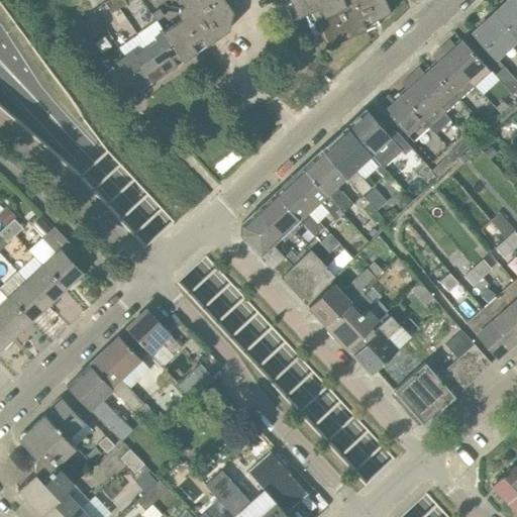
[(119,9),(112,0),(109,0),(105,3),(112,14),(119,9)]
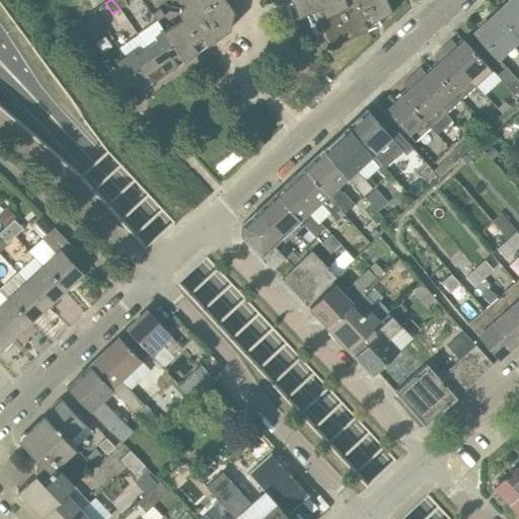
[(113,0),(120,9),(127,4),(124,0),(113,0)]
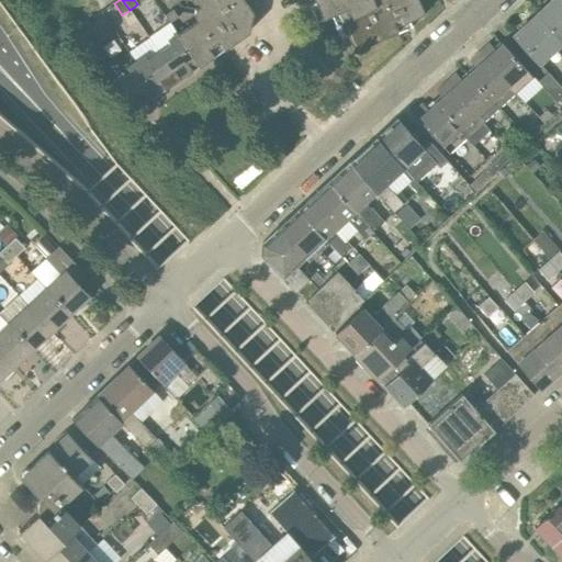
[(197,20),(221,53),(249,32),(253,12),(244,0),(206,0),(200,6),(195,9),(194,14),(197,20)]
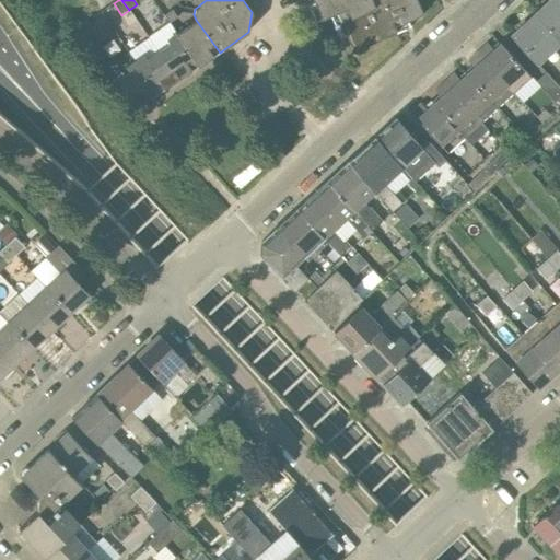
[(313,0),(314,1),(307,4),(316,22),(330,15),(334,24),(340,39),(347,36),(353,51),(397,32),(395,27),(423,14),(418,2),(421,1),(420,0),(313,0)]
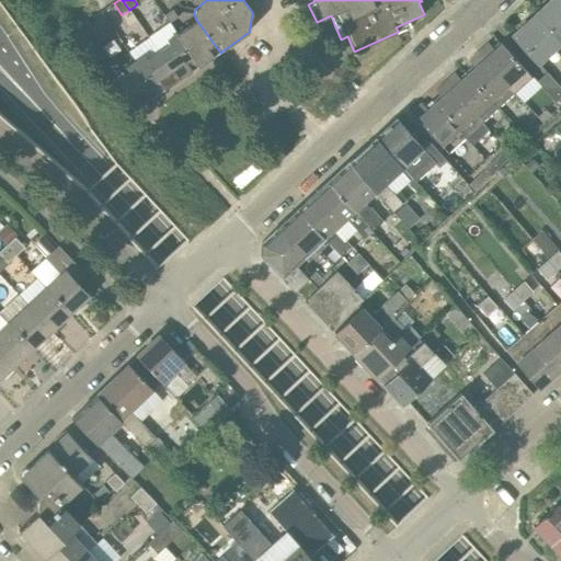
[(560,0),(552,0),(536,15),(560,45),(560,0)]
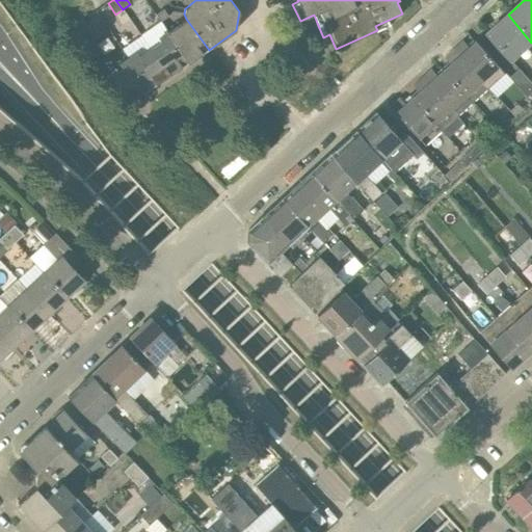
[(161,23),(168,18),(163,9),(156,16),(161,23)]
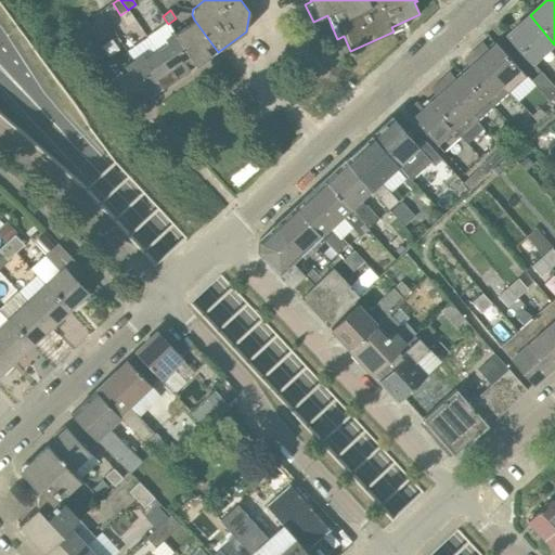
[(533,64),(554,44),(530,15),(507,36),(533,64)]
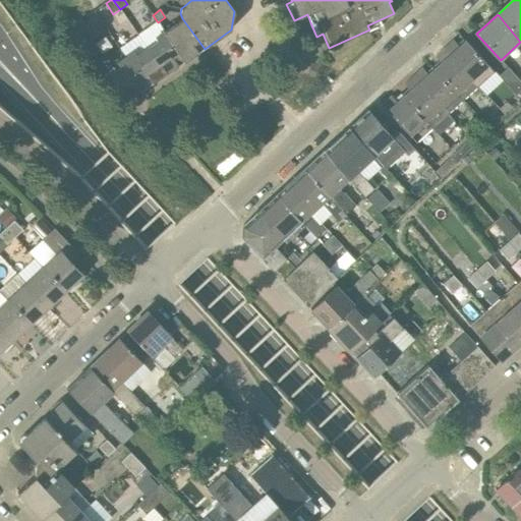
[(184,62),(205,49),(182,18),(164,31),(163,32),(184,62)]
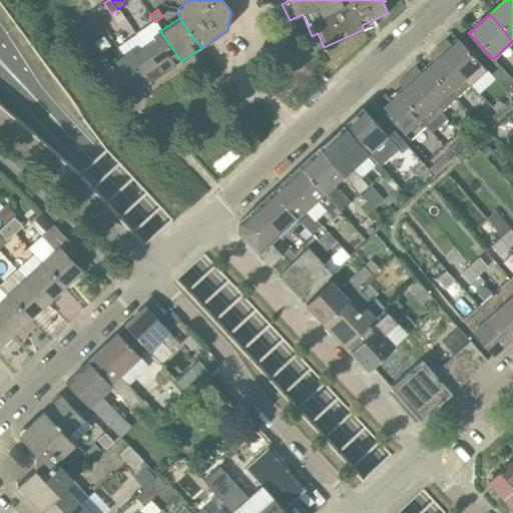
[(87,30),(79,19),(70,25),(78,37),(87,30)]
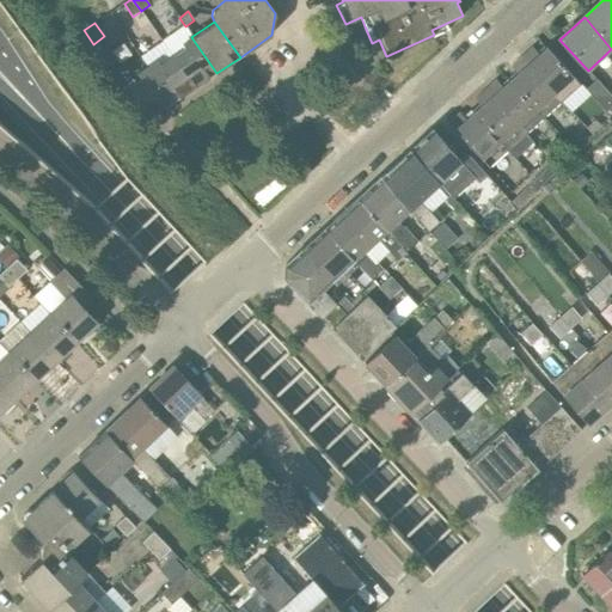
[(195,89),(216,73),(191,37),(193,36),(184,25),(163,40),(173,55),(171,56),(195,89)]
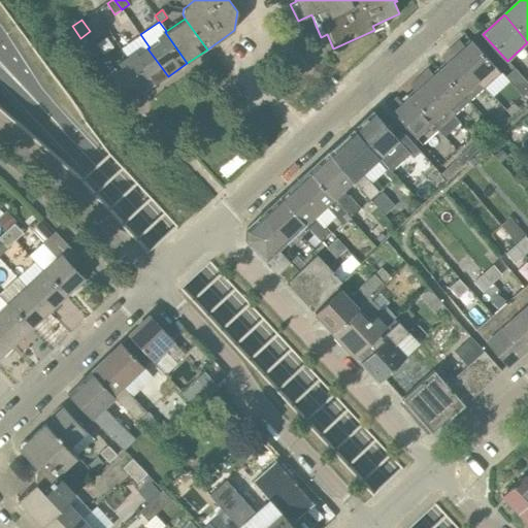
[(451,50),(486,88),(501,73),(472,41),(465,47),(460,41),(451,50)]
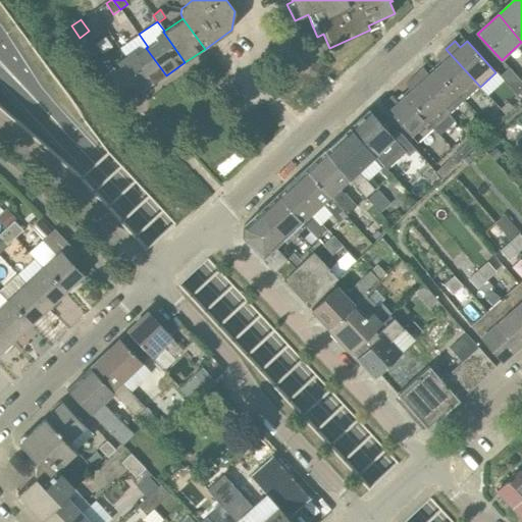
[(147,89),(166,75),(146,48),(137,55),(134,50),(124,57),(147,89)]
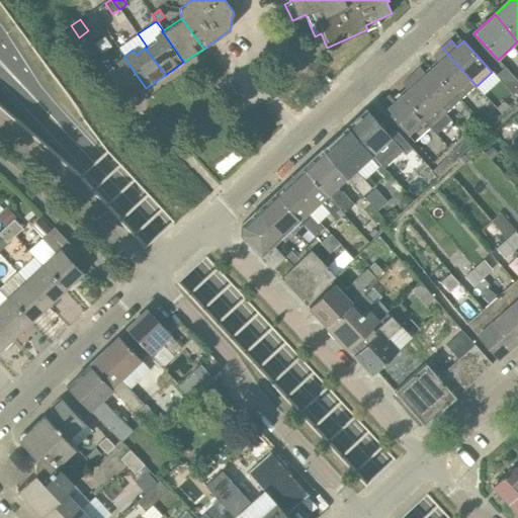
[(433,68),(461,99),(477,86),(442,49),(433,57),(438,63),(433,68)]
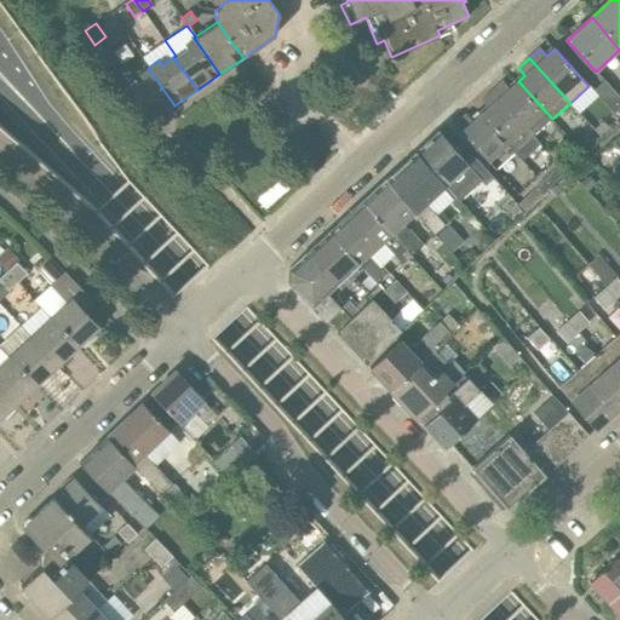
[(151,121),(174,105),(148,68),(139,74),(142,80),(130,90),(151,121)]
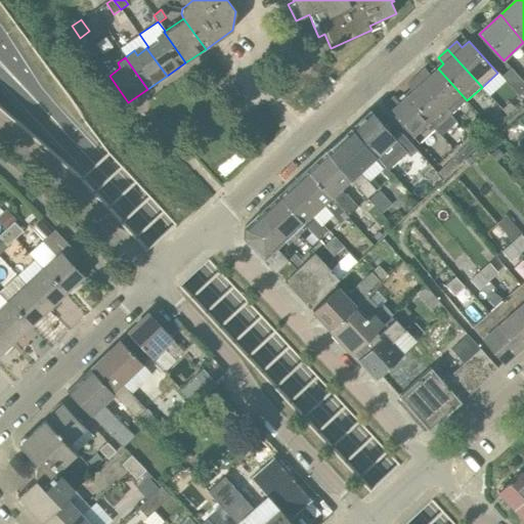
[(450,115),(467,100),(438,69),(431,75),(425,69),(417,77),(450,115)]
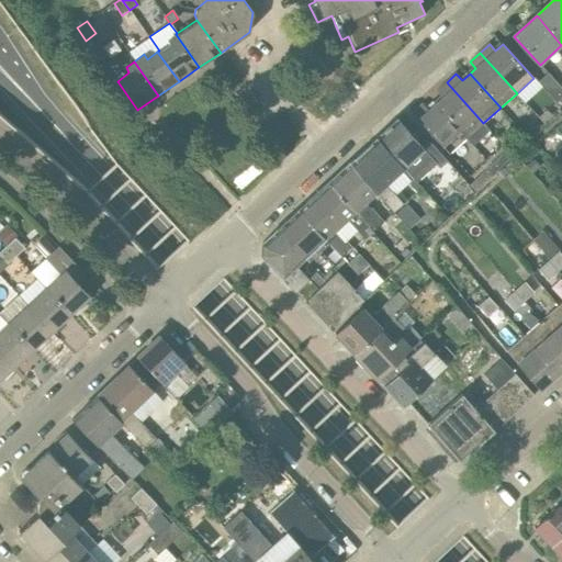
[(537,82),(542,87),(557,103),(561,98),(561,88),(548,74),(537,82)]
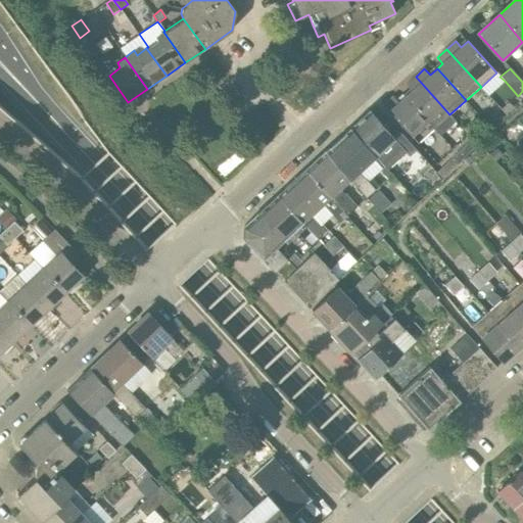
[(435,128),(449,114),(416,77),(407,85),(412,91),(406,96),(435,128)]
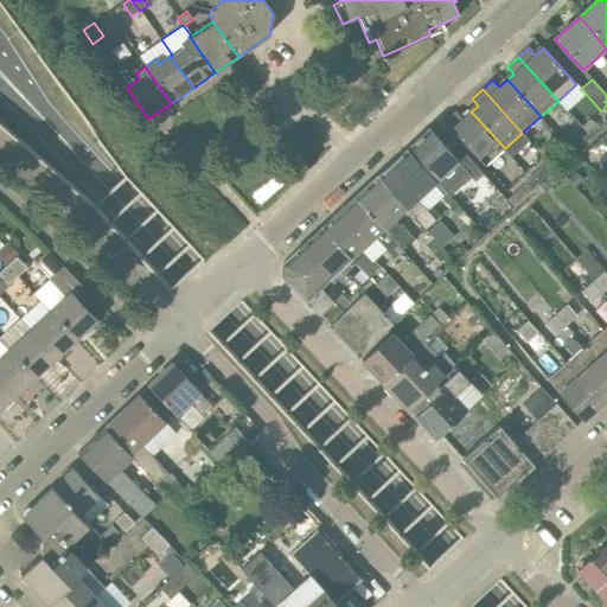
[(446,122),(485,166),(505,148),(471,112),(462,120),(457,113),(446,122)]
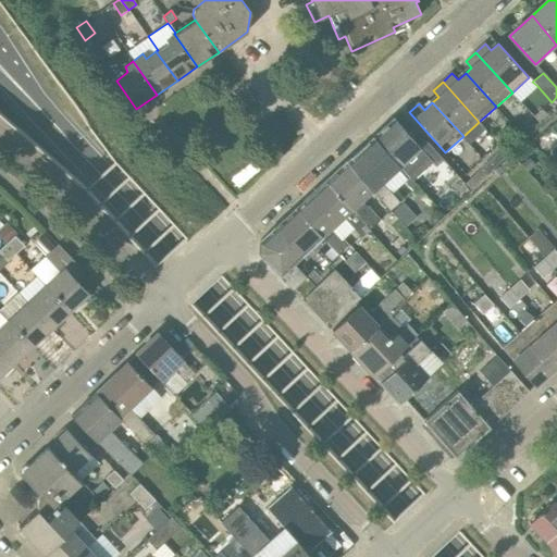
[(399,168),(422,148),(394,118),(372,138),(399,168)]
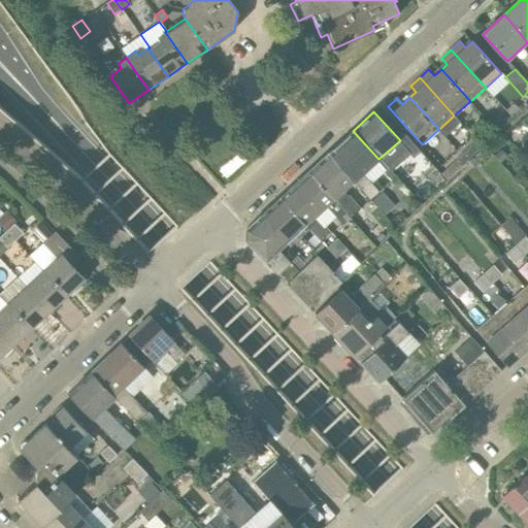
[(472,126),(467,130),(472,136),(477,132),(472,126)]
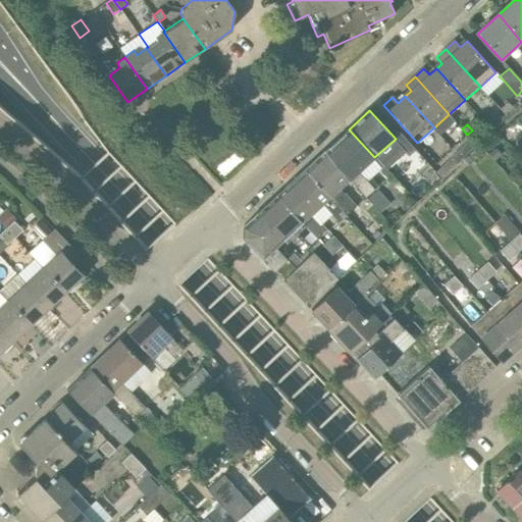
[(375,190),(359,171),(374,157),(349,129),(325,151),(350,179),(366,198),(375,190)]
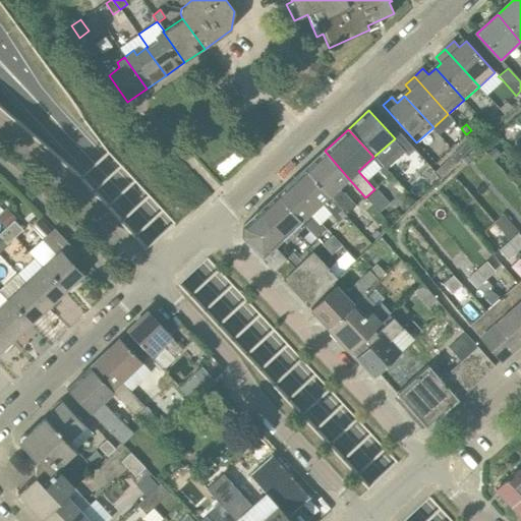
[(456,152),(462,159),(476,145),(470,138),(456,152)]
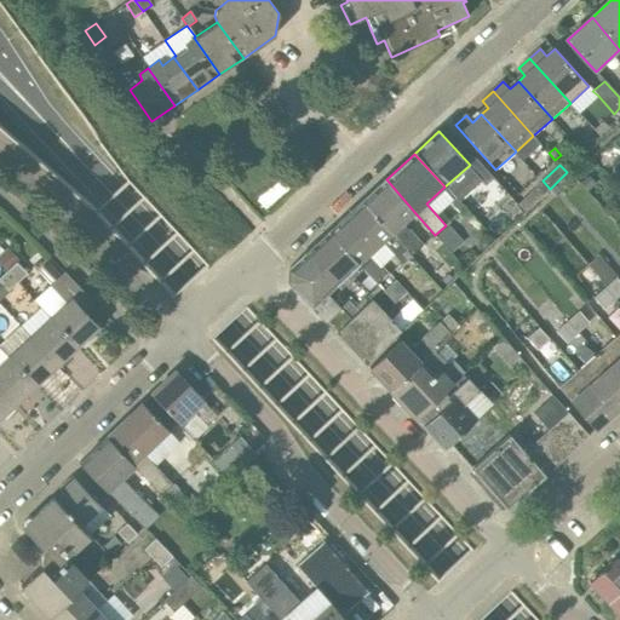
[(581,183),(589,191),(597,184),(590,176),(581,183)]
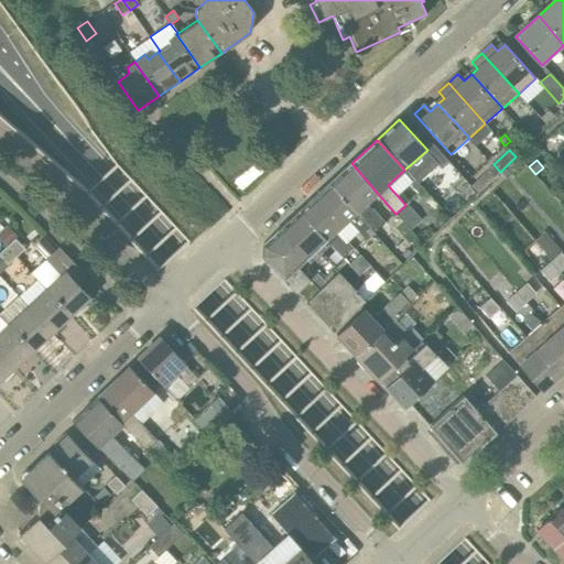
[(367,204),(378,194),(351,163),(331,182),(376,232),(386,224),(373,208),(371,209),(367,204)]
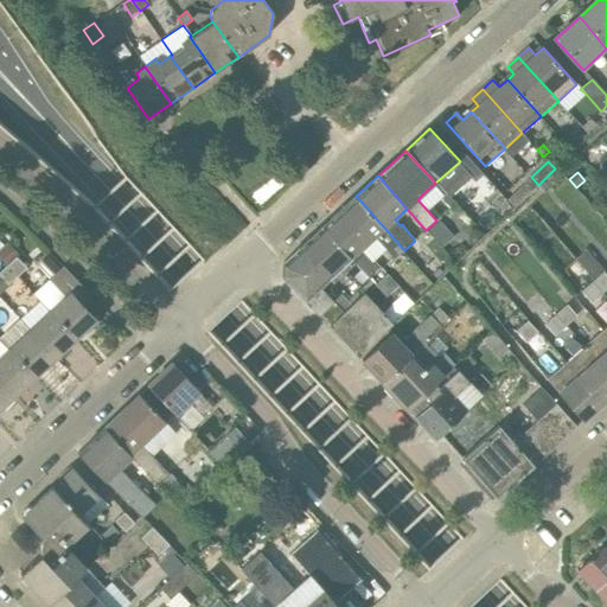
[(513,210),(538,185),(531,177),(506,203),(513,210)]
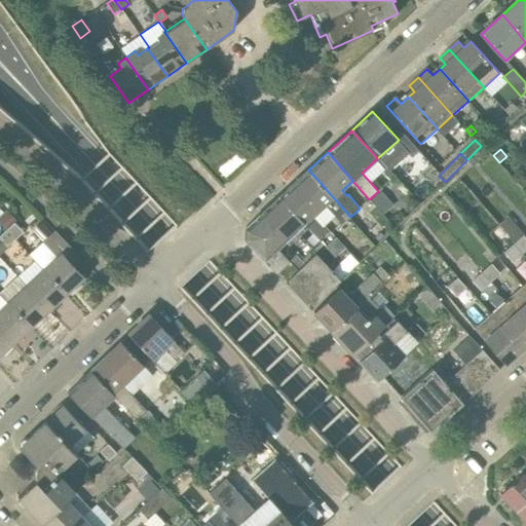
[(396,176),(390,170),(387,166),(384,170),(382,172),(390,180),(396,176)]
